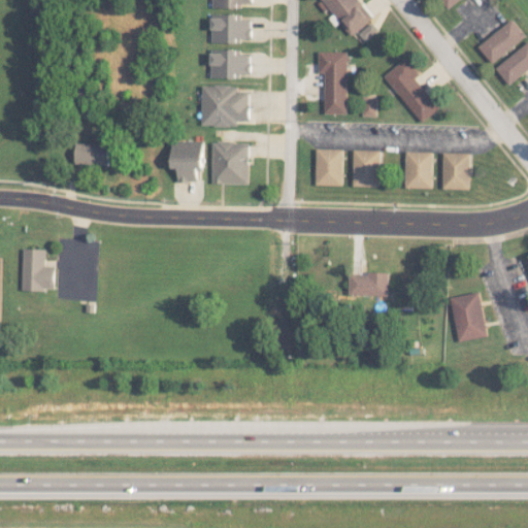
[(210,0),(211,7),(240,8),(241,3),(252,3),(251,0),(210,0)]
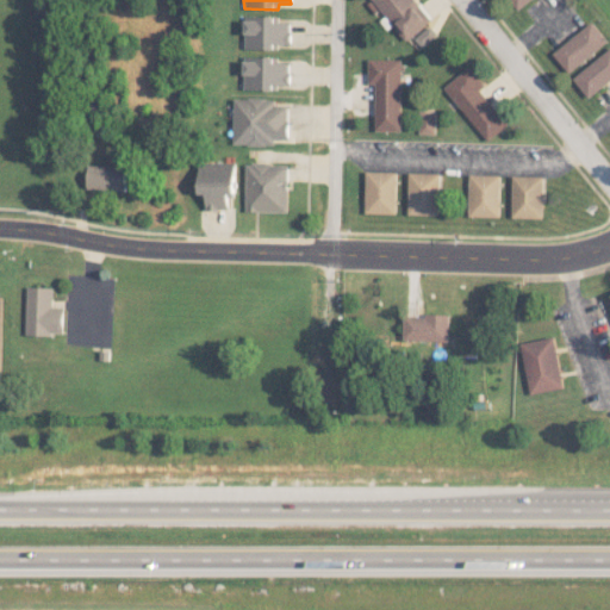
[(431,20),(416,0),(373,0),(405,41),(431,20)]
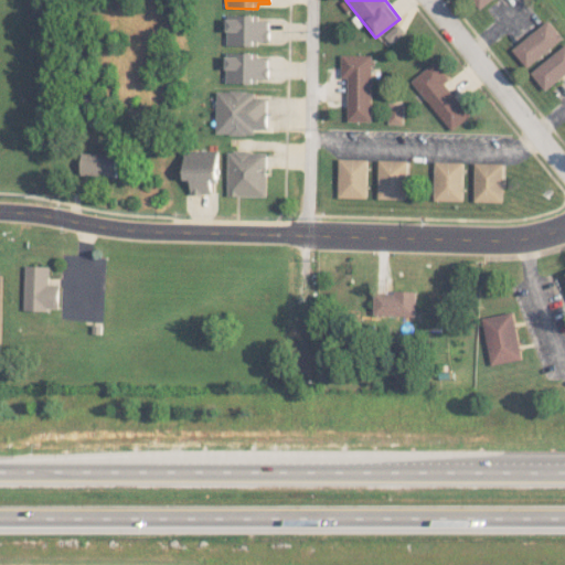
[(472,0),(480,9),(491,0),(472,0)]
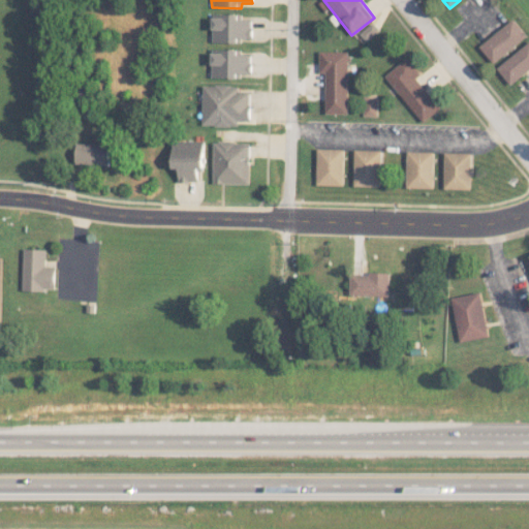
[(212,42),(241,42),(241,38),(251,38),(252,19),(241,19),(241,14),(212,13),(212,42)]
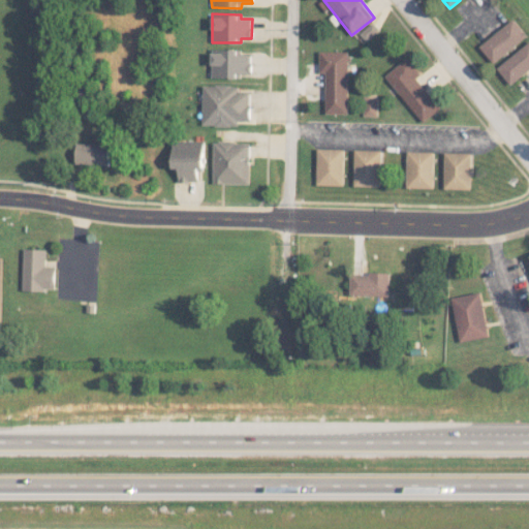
[(479,47),(494,63),(528,35),(514,18),(479,47)]
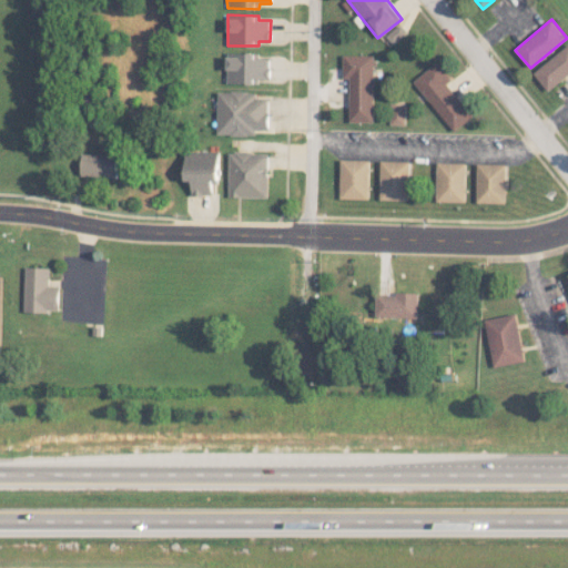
[(407,32),(401,23),(386,36),(393,43),(407,32)]
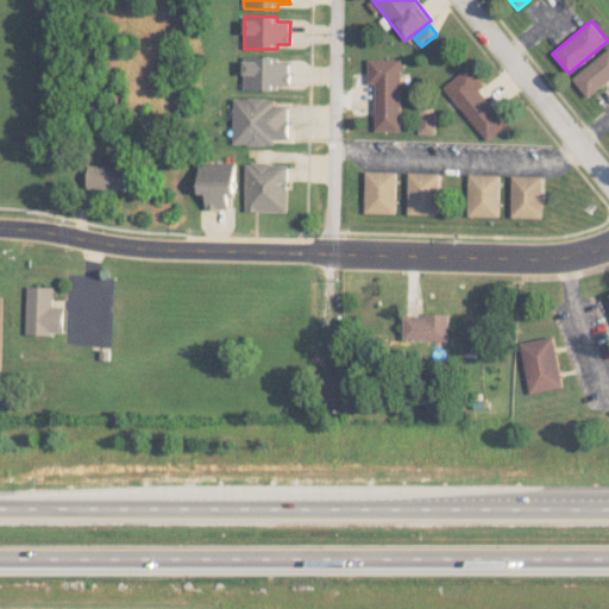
[(589,98),(608,80),(608,48),(572,79),(589,98)]
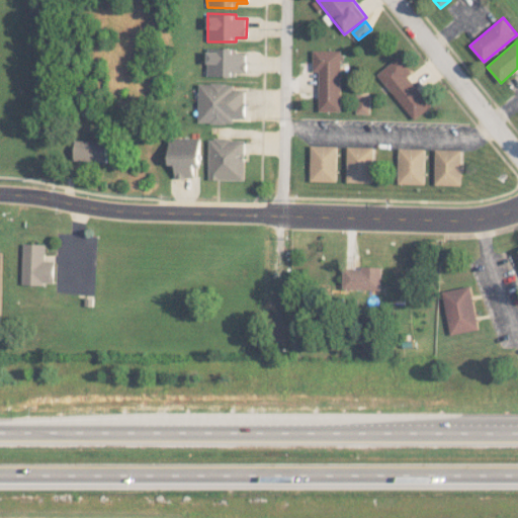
[(236,48),(207,48),(206,75),(246,75),(246,54),(236,54),(236,48)]
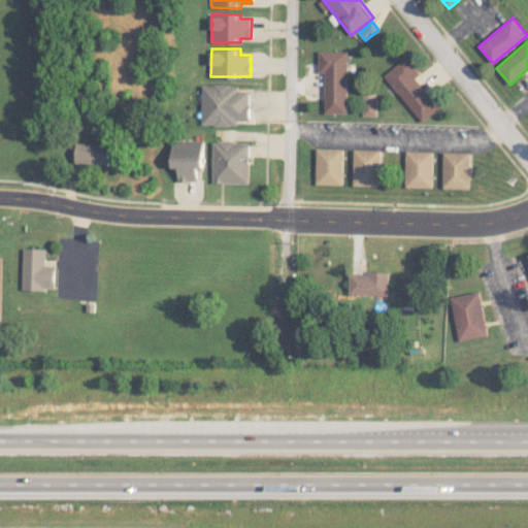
[(325,72),(324,112),(347,113),(349,52),(319,51),(319,72),(325,72)]
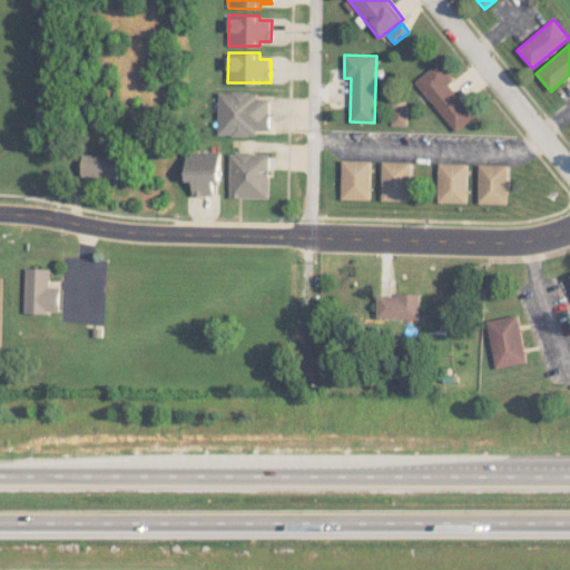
[(415,80),(454,133),(475,117),(450,84),(454,80),(440,61),(415,80)]
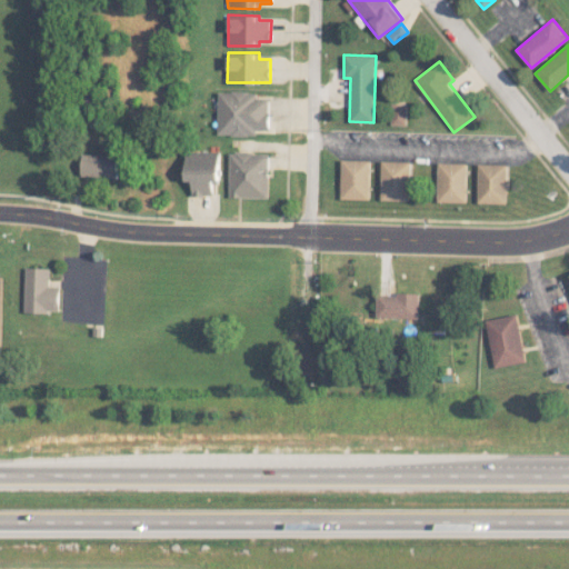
[(217,135),(257,135),(257,130),(269,130),(269,98),(257,98),(257,91),(218,91),(217,135)]
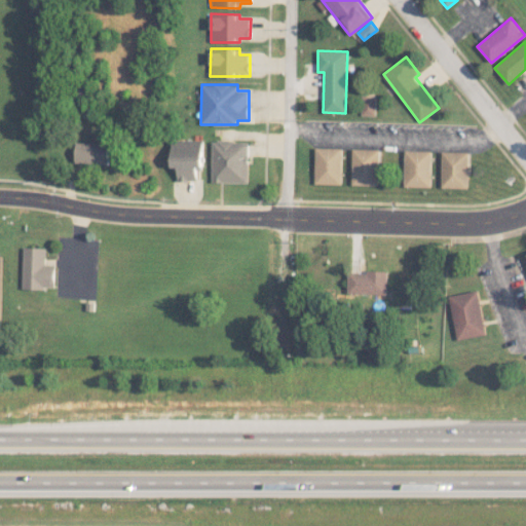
[(375,115),(375,96),(362,96),(362,115),(375,115)]
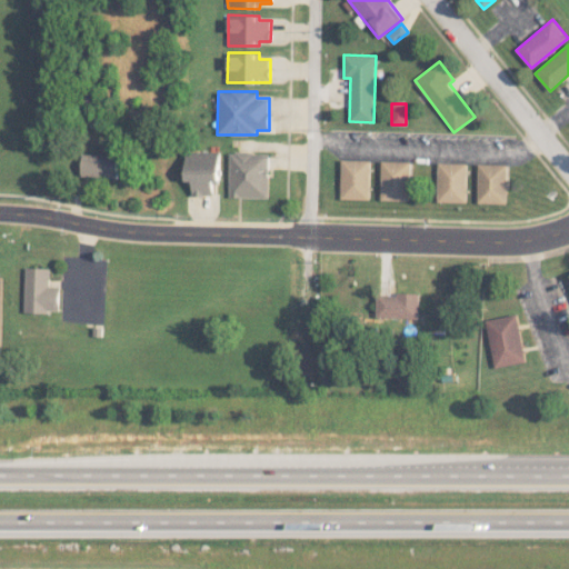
[(191,195),(213,196),(213,181),(220,181),(220,151),(186,151),(186,181),(191,181),(191,195)]
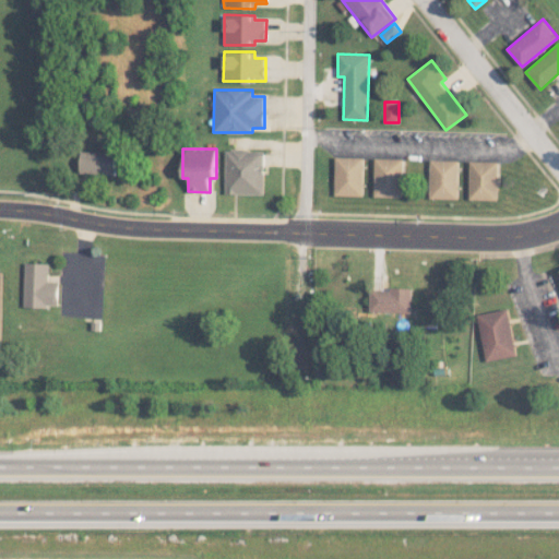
[(264,150),(225,150),(224,193),(264,194),(264,150)]
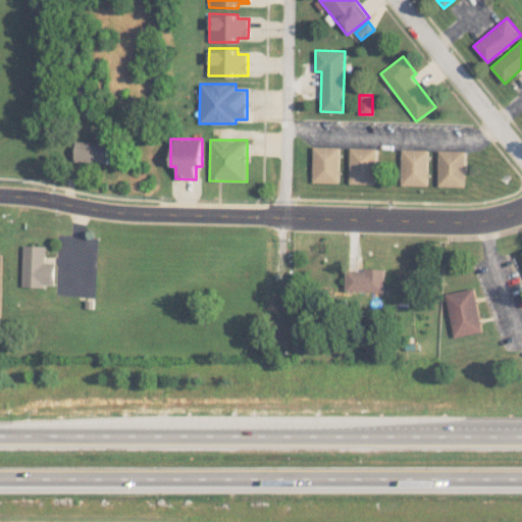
[(108,163),(108,142),(75,141),(74,162),(108,163)]
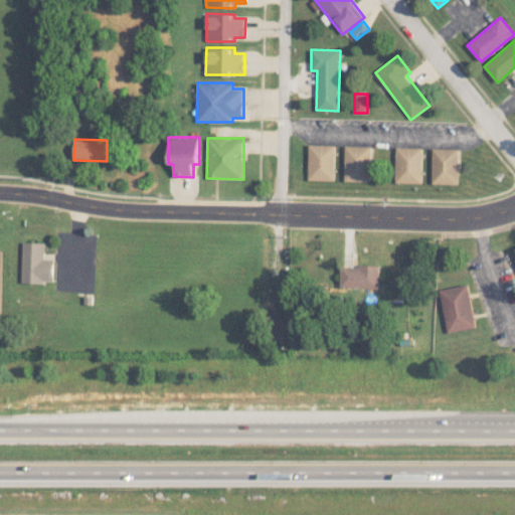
[(335,180),(335,145),(308,145),(308,180),(335,180)]
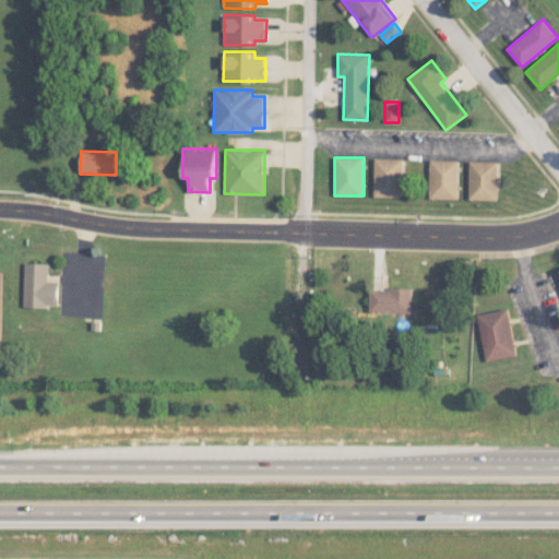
[(403,197),(404,158),(375,158),(373,197),(403,197)]
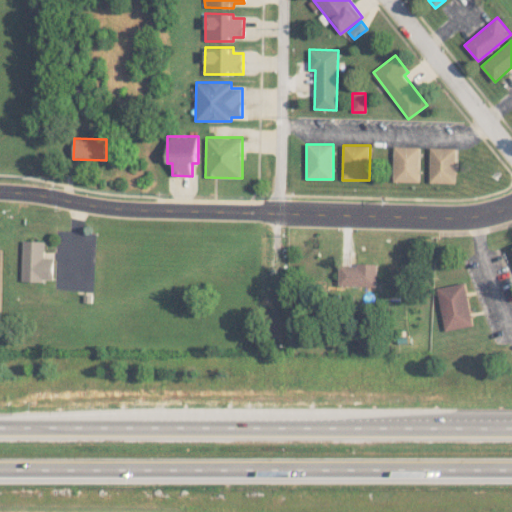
[(419,182),(420,147),(394,146),(393,181),(419,182)]
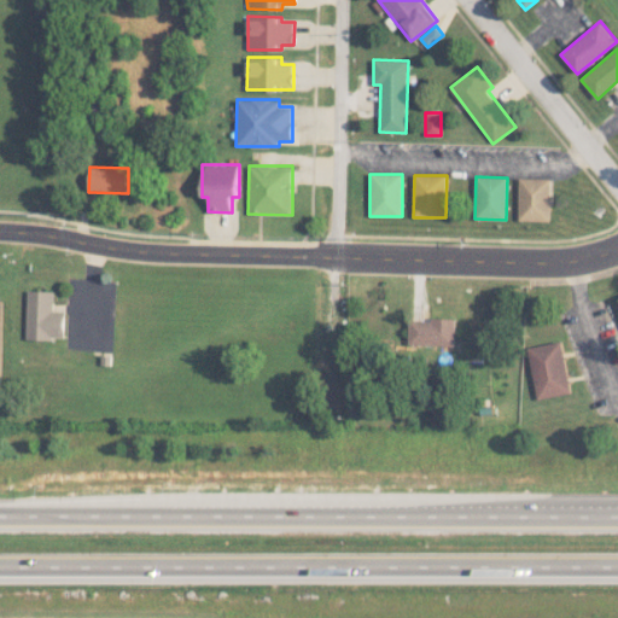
[(552,179),(519,178),(518,220),(551,221),(552,179)]
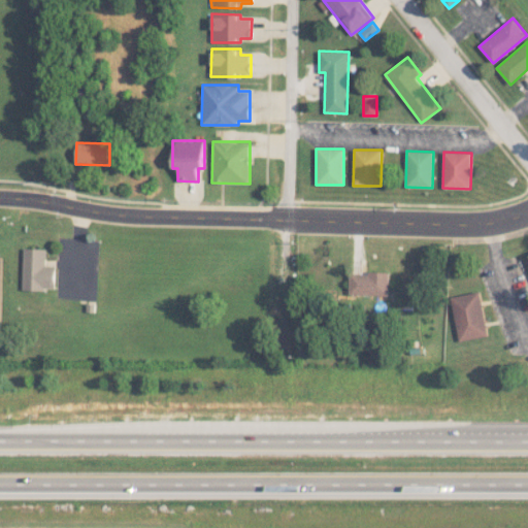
[(56,266),(45,266),(46,248),(23,248),(22,289),(55,290),(56,266)]
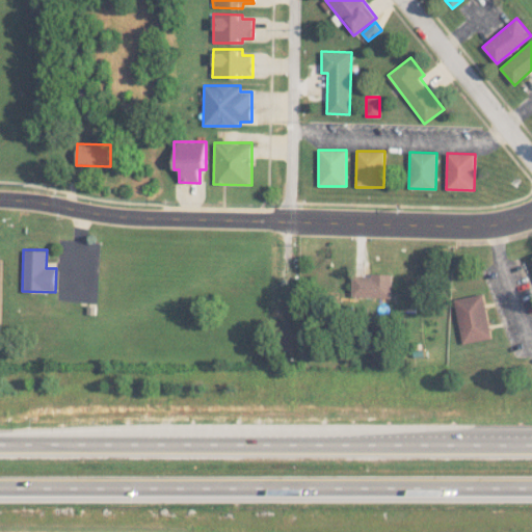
[(392,297),(393,274),(352,273),(352,296),(392,297)]
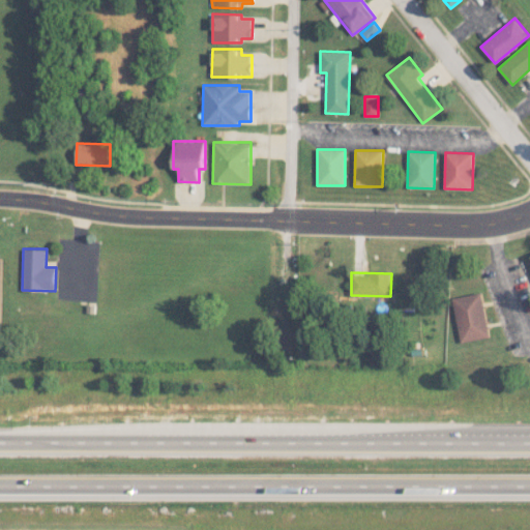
[(451,298),(462,343),(491,336),(480,292),(451,298)]
